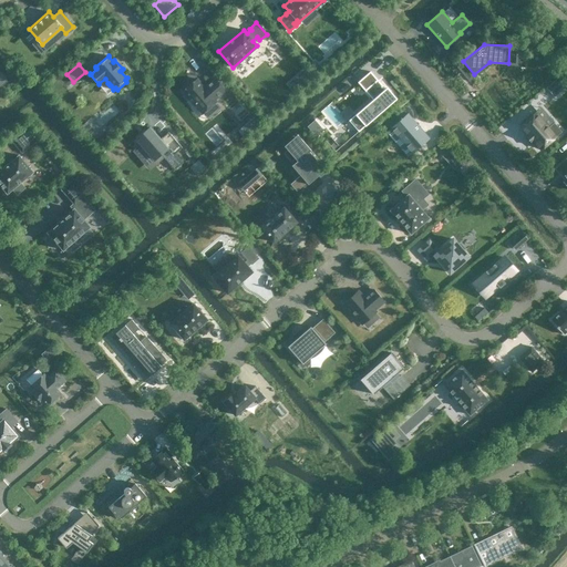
[(370,71),(358,82),(366,91),(378,80),(370,71)]
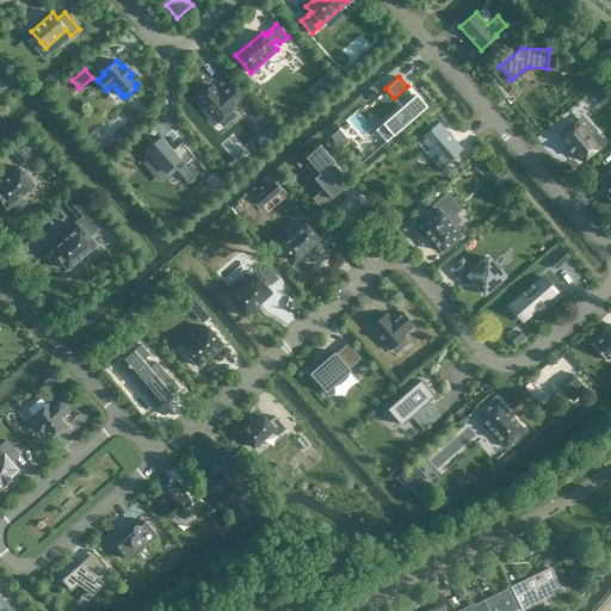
[(213,85),(197,99),(217,123),(233,109),(232,107),(244,97),(232,84),(220,94),(213,85)]
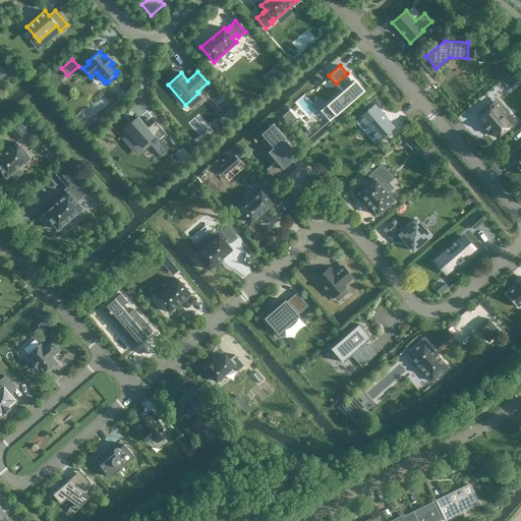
[(355,80),(321,110),(330,120),(364,91),(355,80)]
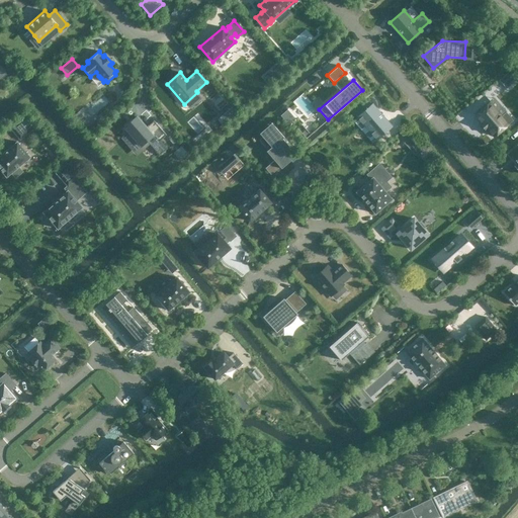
[(372,103),(356,116),(376,140),(393,126),(372,103)]
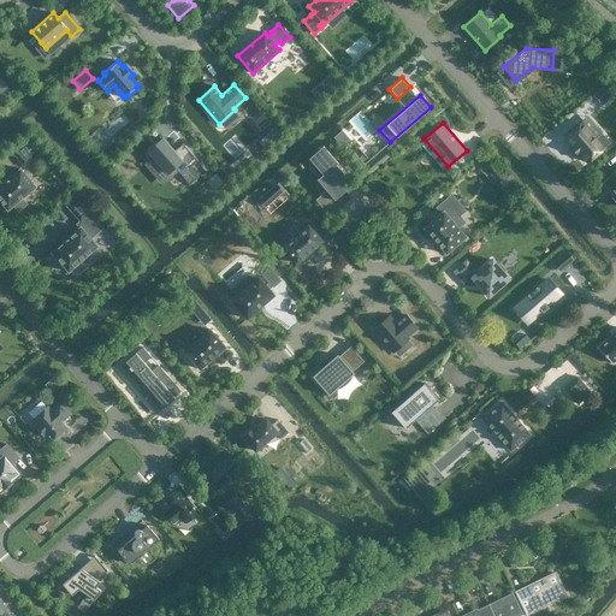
[(581,123),(566,136),(573,146),(572,147),(578,155),(580,153),(587,161),(610,143),(602,134),(596,140),(581,123)]
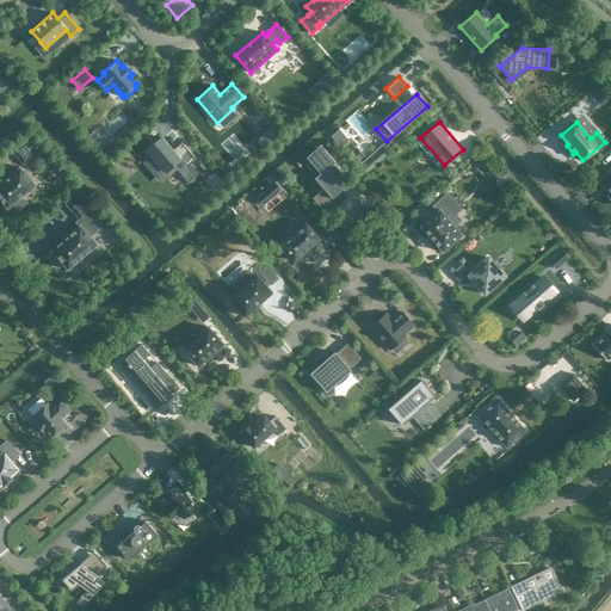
[(273,124),(260,135),(267,143),(281,131),(273,124)]
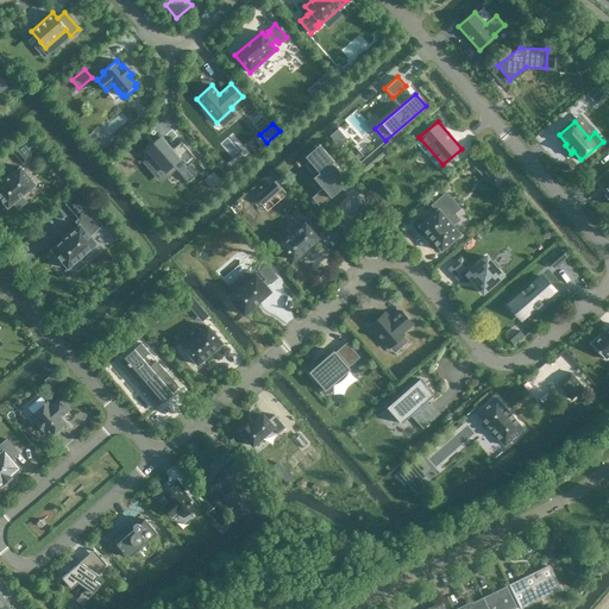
[(339,126),(333,131),(341,142),(349,137),(339,126)]
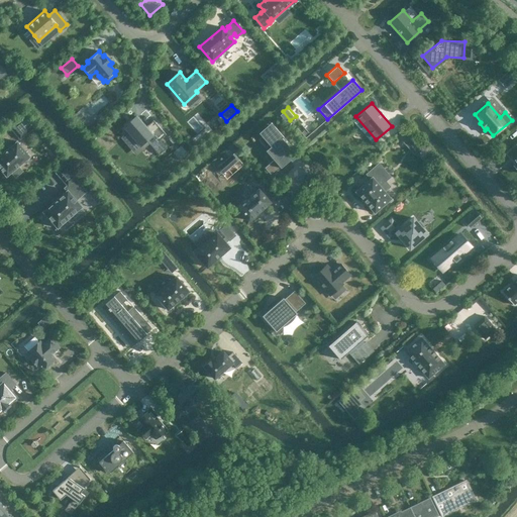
[(25,115),(10,128),(20,139),(35,126),(25,115)]
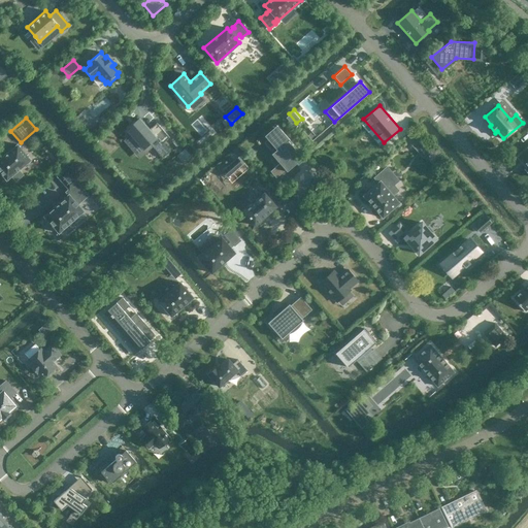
[(134,119),(125,127),(131,134),(125,140),(134,150),(140,144),(146,151),(152,145),(163,158),(170,151),(163,143),(169,137),(157,123),(149,130),(139,119),(136,122),(134,119)]
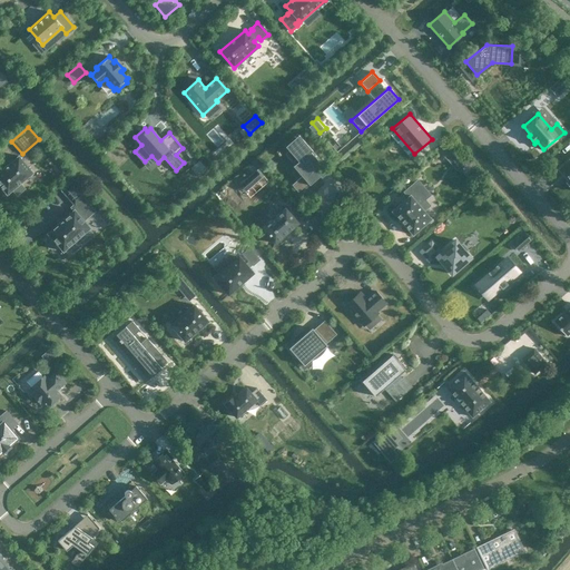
[(343,146),(334,135),(328,139),(337,150),(343,146)]
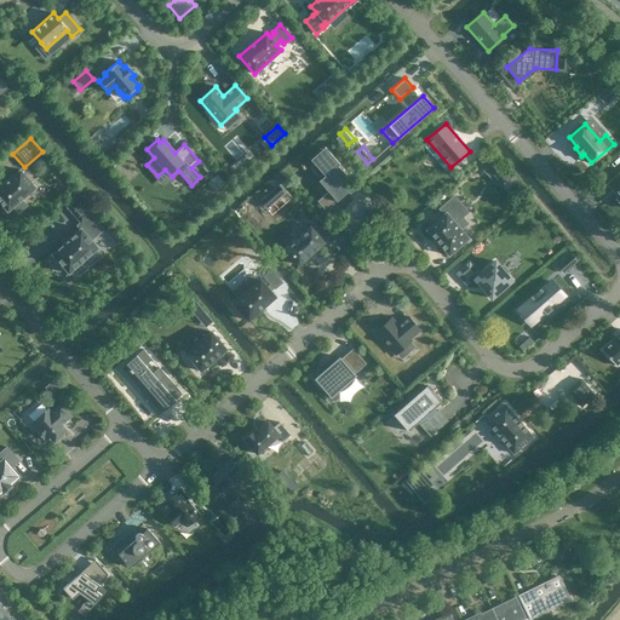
[(328,151),(315,164),(325,176),(320,179),(329,190),(317,201),(325,208),(325,207),(337,197),(338,200),(349,191),(350,194),(357,188),(338,166),(340,164),(328,151)]
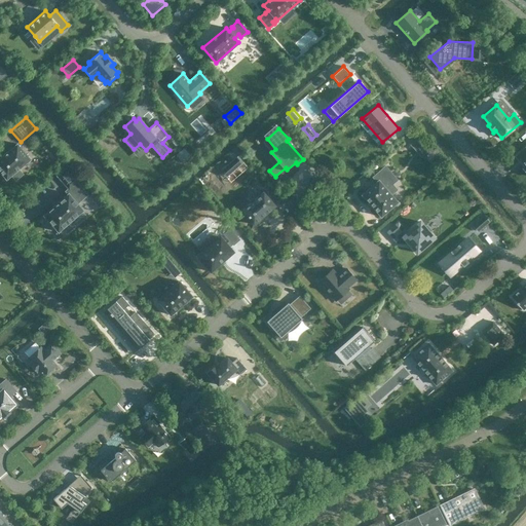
[(418,138),(411,144),(416,149),(423,143),(418,138)]
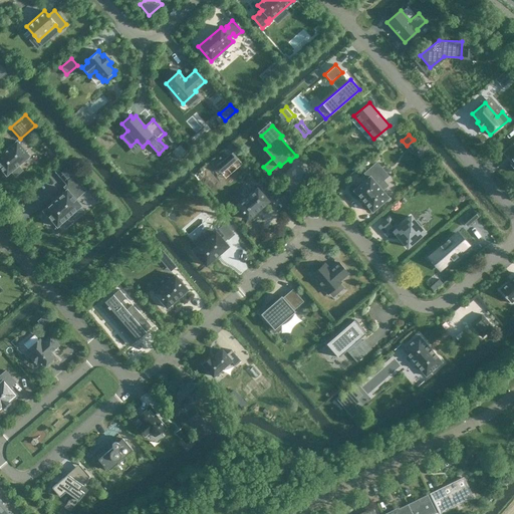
[(46,140),(41,145),(45,149),(43,151),(46,155),(48,153),(52,158),(58,154),(46,140)]
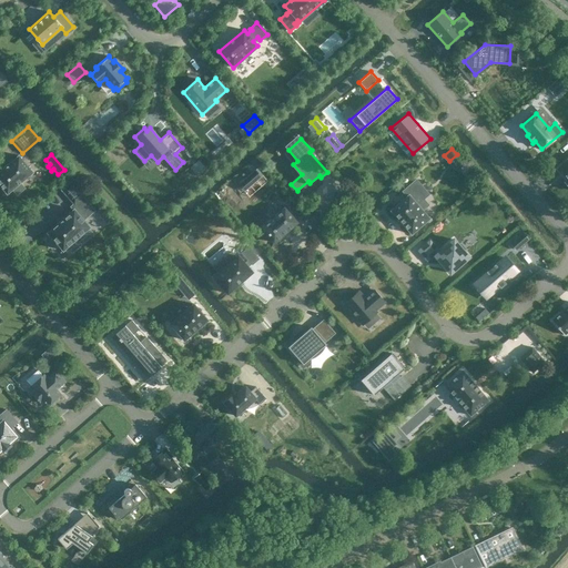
[(0,184),(7,192),(6,193),(7,193),(8,193),(12,189),(17,194),(24,189),(20,182),(31,173),(32,173),(32,172),(32,171),(31,171),(19,156),(19,155),(18,156),(0,171),(0,184)]
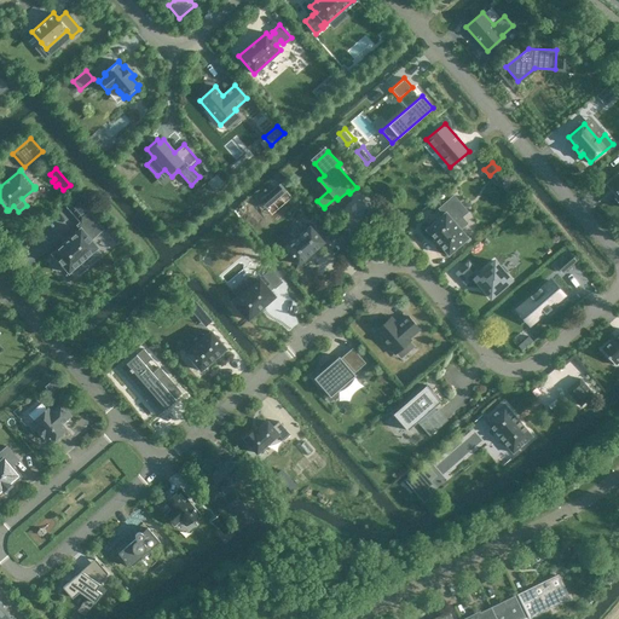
[(209,178),(215,189),(225,183),(219,173),(209,178)]
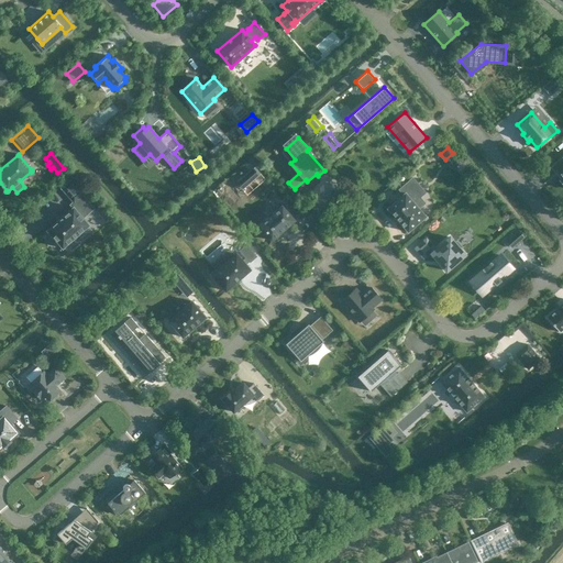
[(562,157),(552,167),(562,179),(561,180),(562,183),(562,157)]
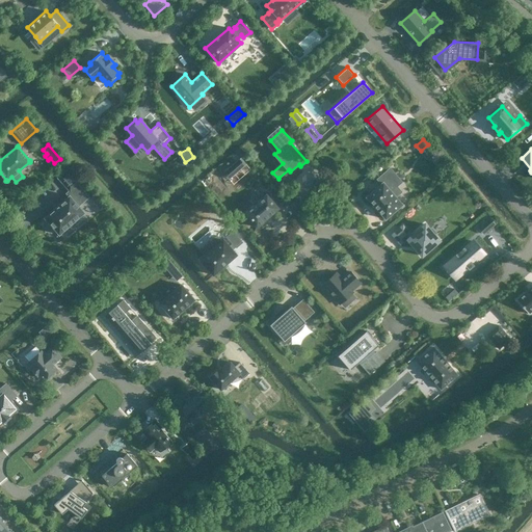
[(69,196),(44,217),(59,235),(64,230),(69,235),(83,222),(78,217),(84,213),(78,206),(88,197),(78,184),(81,182),(70,167),(57,178),(69,191),(67,193),(69,196)]
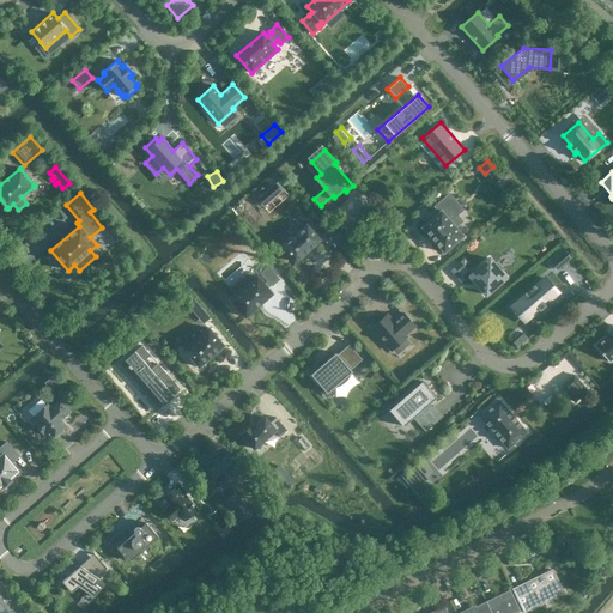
[(439,213),(422,226),(444,252),(463,236),(456,226),(462,222),(449,205),(454,200),(449,194),(435,207),(439,213)]
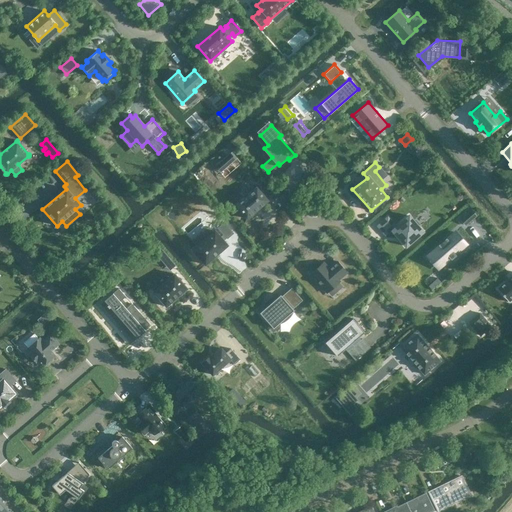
[(256,187),(235,205),(247,219),(268,200),(256,187)]
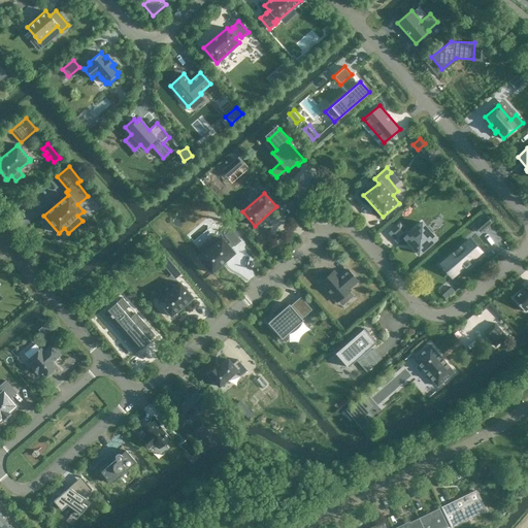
[(486,217),(475,227),(480,232),(491,223),(486,217)]
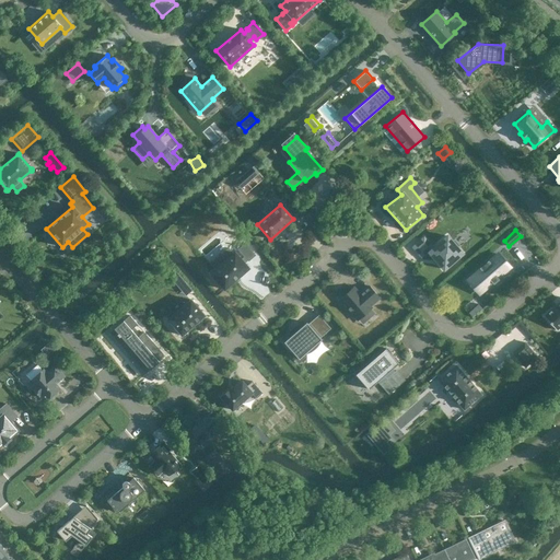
[(447,236),(429,252),(444,270),(463,253),(447,236)]
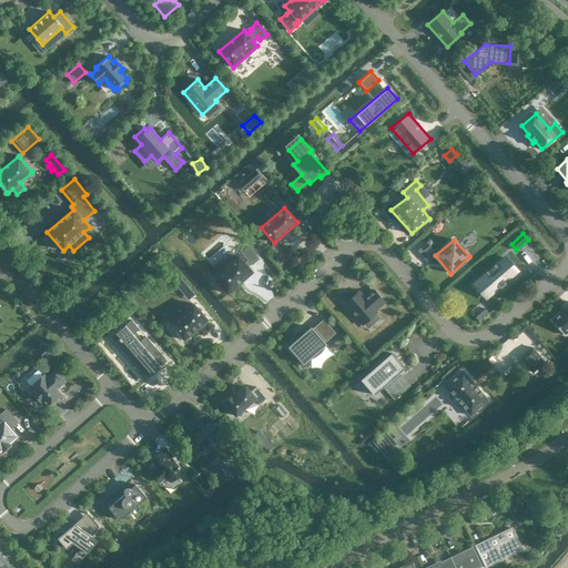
[(429,241),(419,251),(427,260),(437,251),(429,241)]
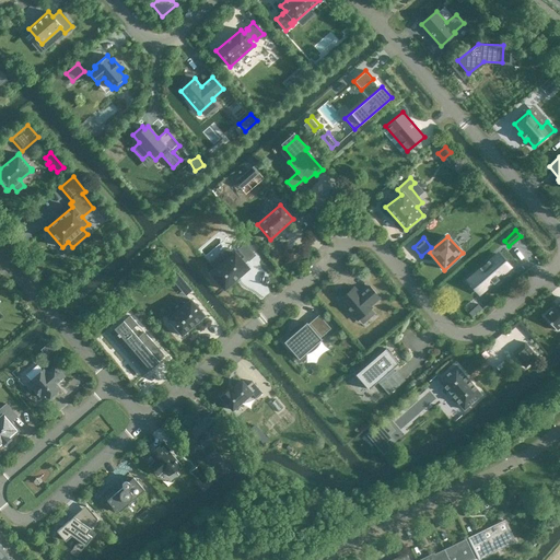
[(225,260),(210,273),(224,290),(248,268),(244,263),(247,260),(248,260),(255,255),(245,244),(238,249),(245,257),(242,259),(235,252),(233,254),(229,248),(221,255),(225,260)]
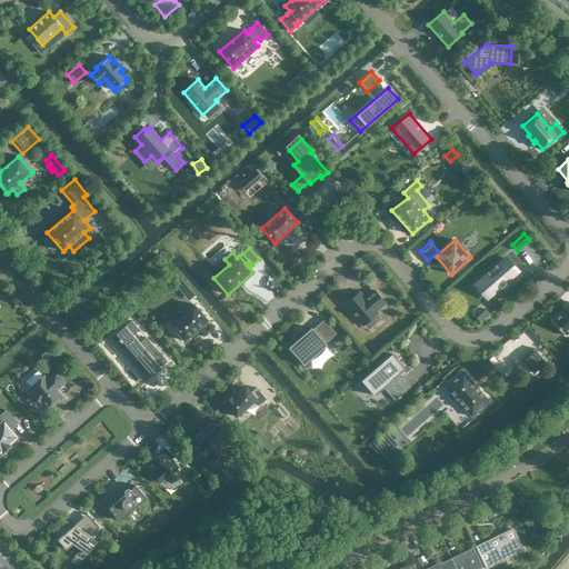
[(488,273),(481,280),(493,293),(500,287),(500,288),(506,282),(518,271),(506,258),(498,266),(497,265),(488,272),(488,273)]
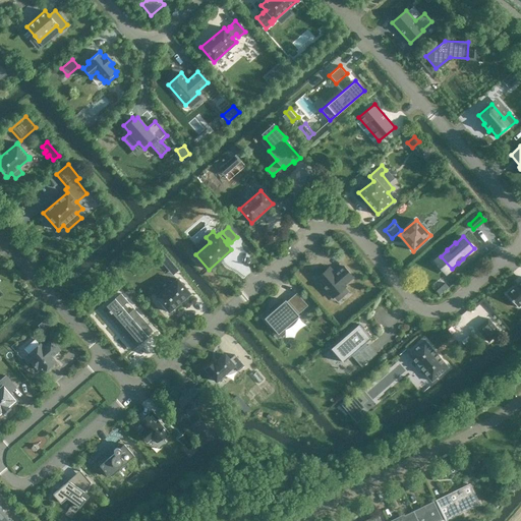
[(165,254),(160,259),(170,272),(175,267),(165,254)]
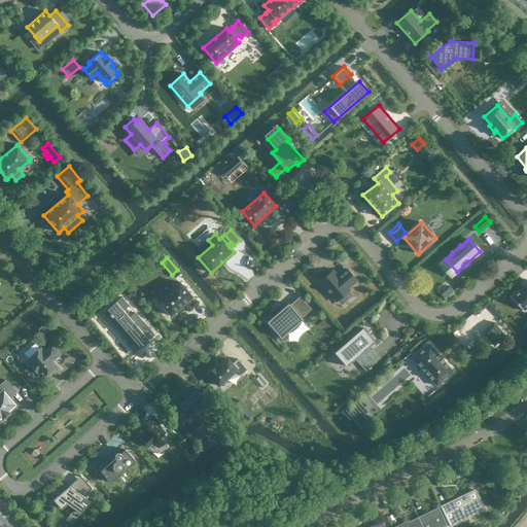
[(332,270),(319,282),(337,302),(350,289),(348,288),(357,280),(347,269),(339,277),(332,270)]
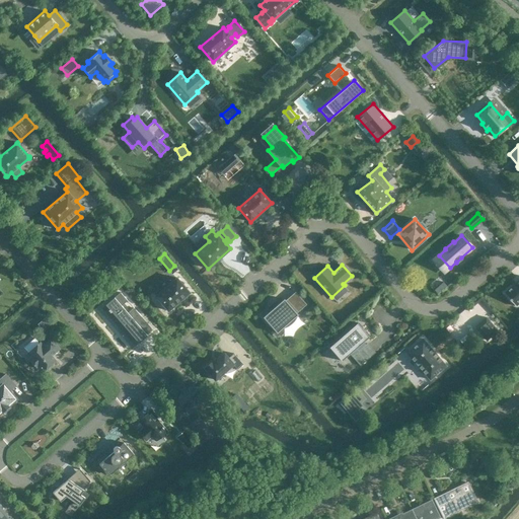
[(176,278),(155,296),(168,310),(190,292),(176,278)]
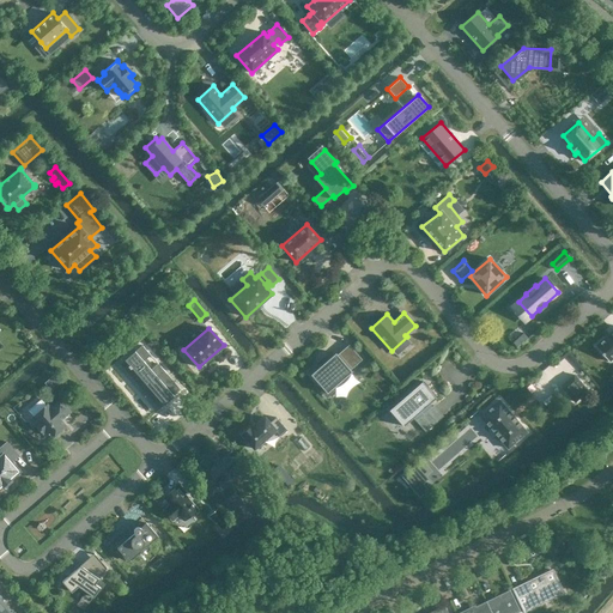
[(612,329),(595,346),(610,362),(612,358),(612,329)]
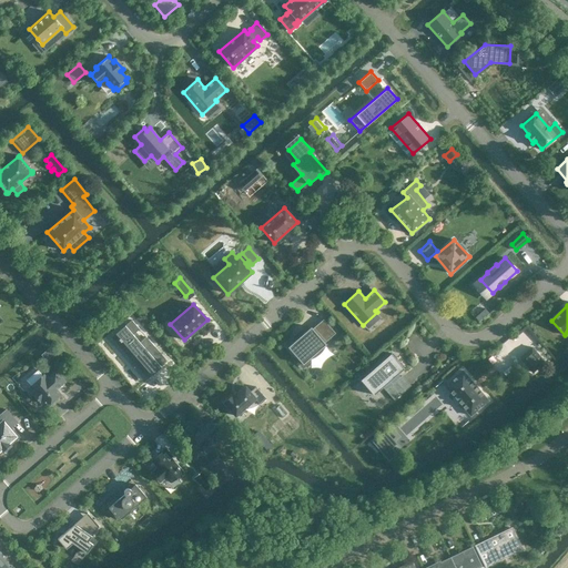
[(124,325),(115,333),(120,338),(119,340),(121,342),(122,341),(125,345),(122,348),(134,363),(138,359),(150,373),(146,377),(148,379),(152,375),(161,367),(160,365),(163,362),(151,348),(154,346),(146,337),(140,342),(133,334),(140,330),(131,320),(125,325),(124,325)]
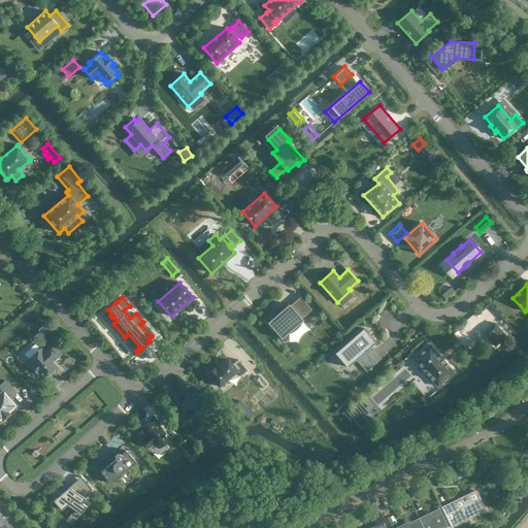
[(289,304),(267,323),(282,338),(303,320),(301,319),(311,309),(300,297),(290,305),(289,304)]
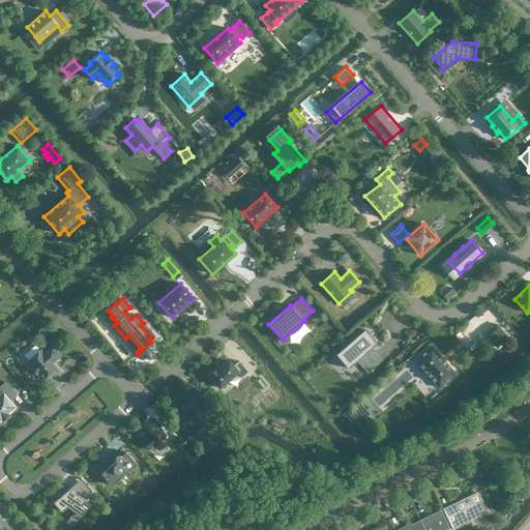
[(496,324),(484,333),(497,348),(508,337),(496,324)]
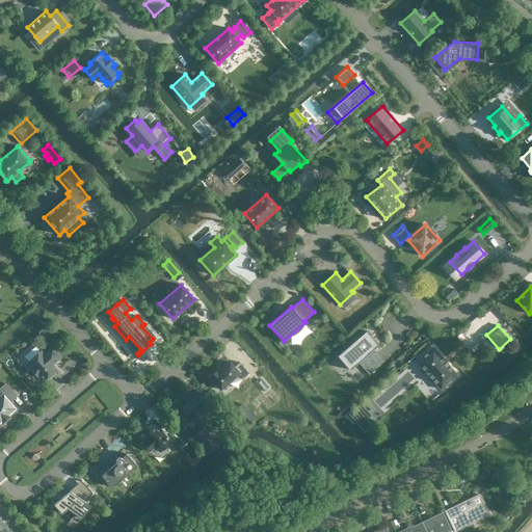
[(367,330),(338,355),(350,370),(378,345),(367,330)]
